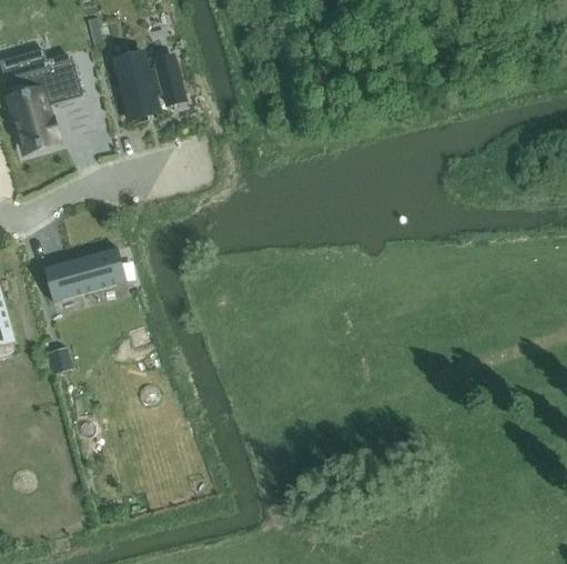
[(97,17),(88,19),(94,44),(102,42),(97,17)]
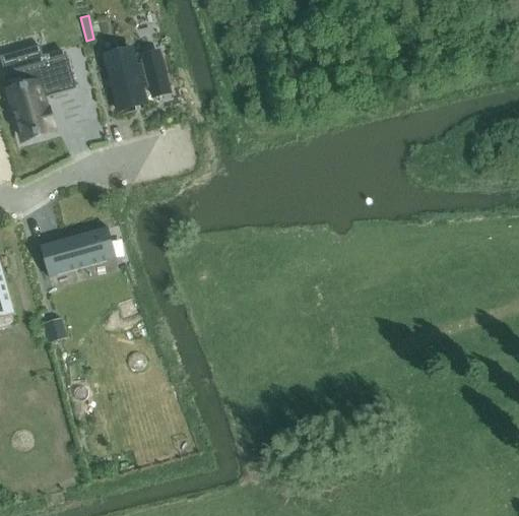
[(134,50),(103,58),(116,107),(147,99),(144,88),(148,87),(149,90),(170,84),(161,53),(140,59),(141,62),(138,63),(134,50)]
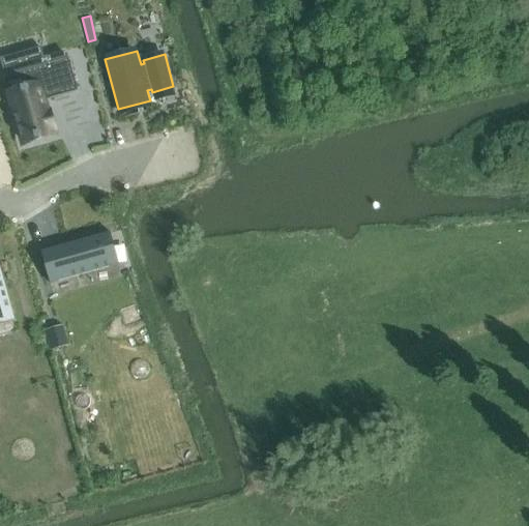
[(67,55),(23,68),(28,88),(9,93),(23,140),(35,137),(35,138),(40,137),(39,135),(52,132),(51,126),(52,125),(48,111),(47,112),(42,99),(78,89),(67,55)]
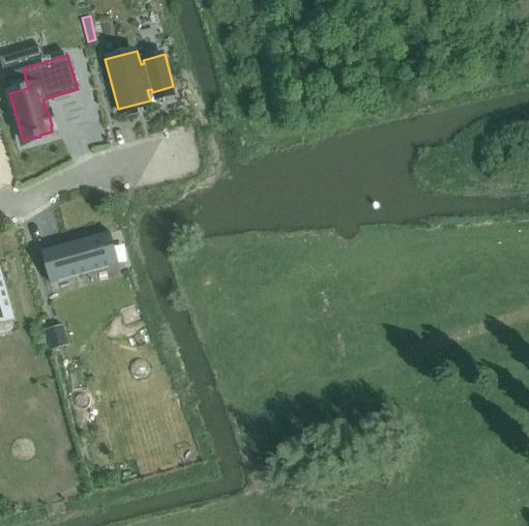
[(114,263),(106,231),(41,249),(50,281),(114,263)]
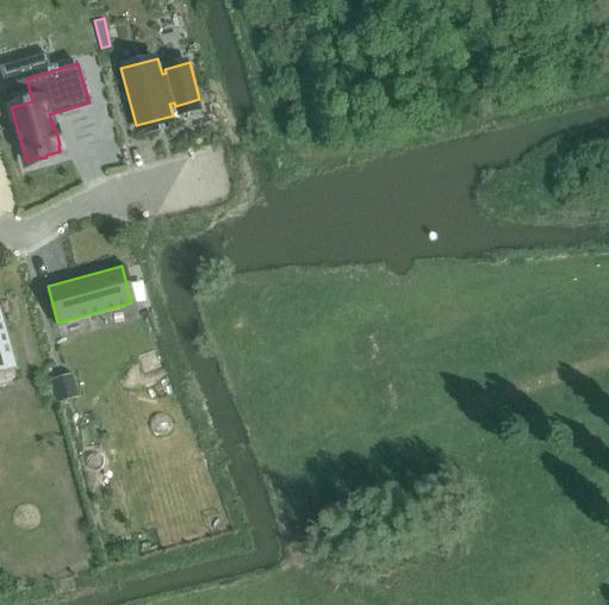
[(0,369),(14,365),(0,313),(0,369)]
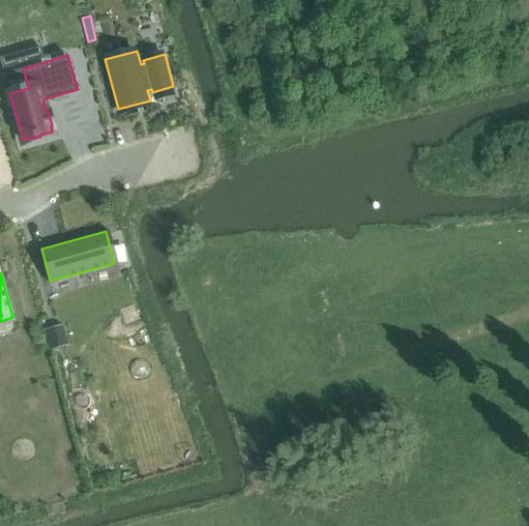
[(61,323),(46,328),(51,348),(67,343),(61,323)]
